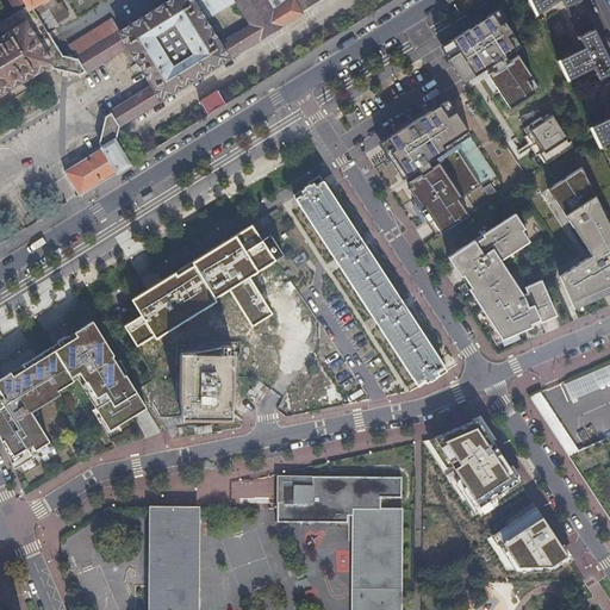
[(10,0),(18,12),(31,4),(29,0),(10,0)]
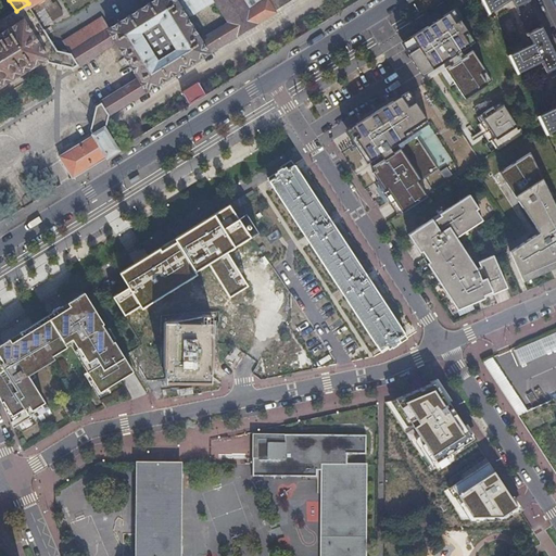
[(34,0),(28,3),(16,11),(12,13),(19,23),(24,19),(48,57),(46,58),(48,62),(73,67),(115,40),(108,28),(101,17),(62,41),(67,51),(63,51),(63,49),(59,48),(58,49),(57,49),(43,27),(64,15),(54,0),(51,0),(34,0)]
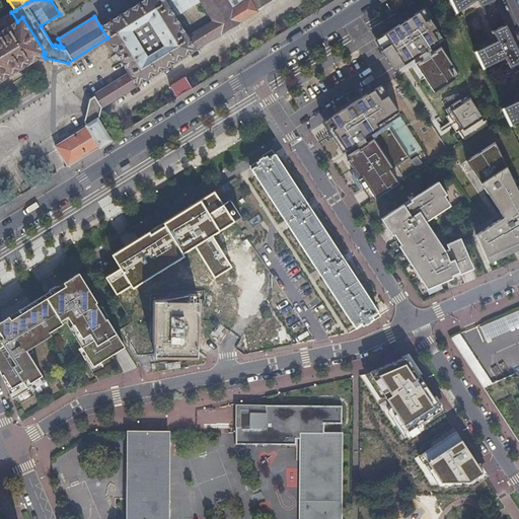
[(144,0),(100,26),(107,38),(129,73),(136,85),(256,10),(256,9),(271,0),(144,0)]
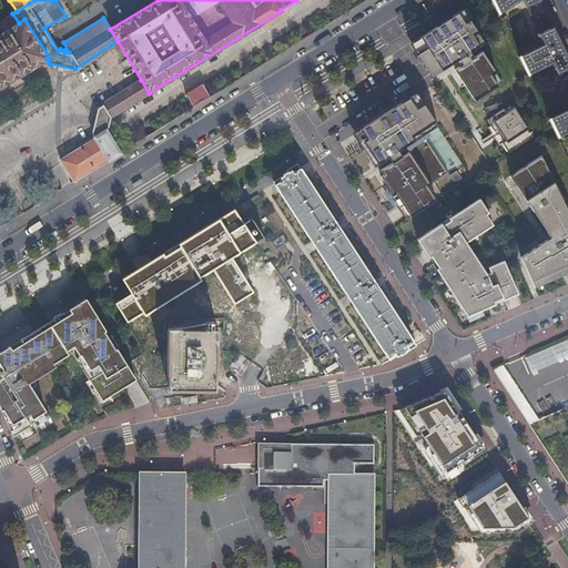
[(519,0),(523,0),(528,10),(541,3),(539,0),(494,0),(499,12),(514,3),(515,4),(519,2),(519,0)]
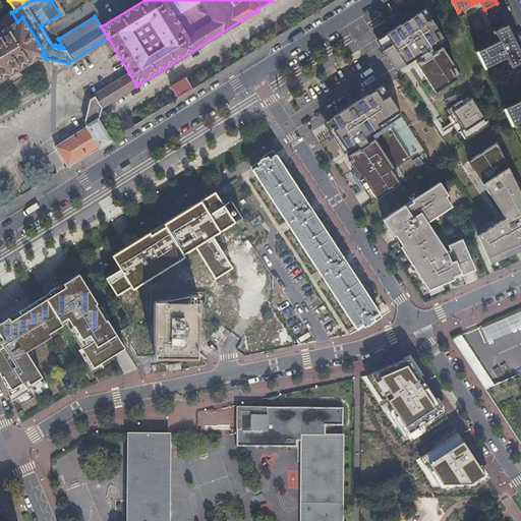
[(508,26),(497,3),(484,9),(496,33),(508,26)]
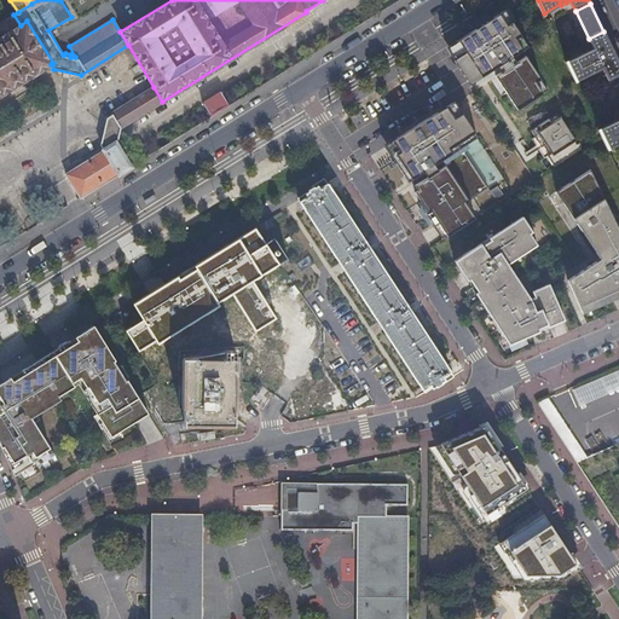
[(528,44),(504,6),(446,41),(470,77),(496,62),(499,68),(495,70),(516,104),(547,86),(526,53),(516,58),(513,52),(528,44)]
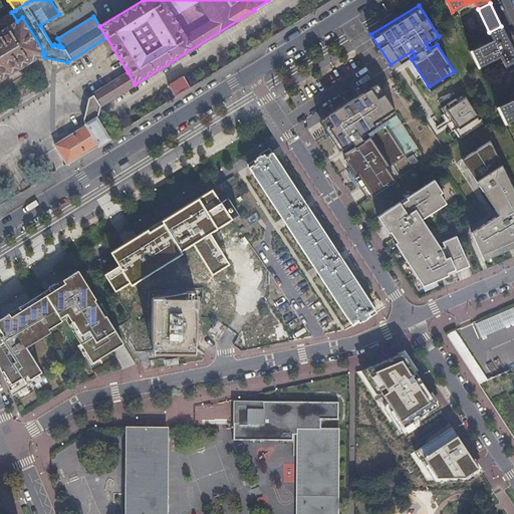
[(0,31),(17,21),(11,12),(0,18),(0,31)]
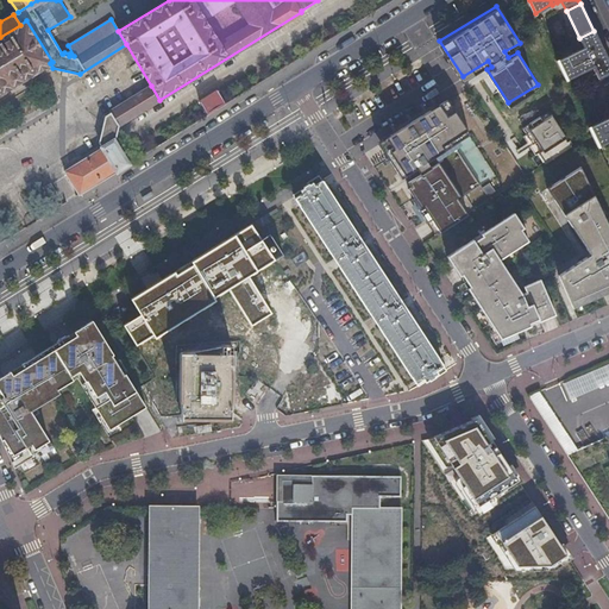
[(0,94),(50,63),(52,62),(26,20),(20,25),(0,37),(0,94)]
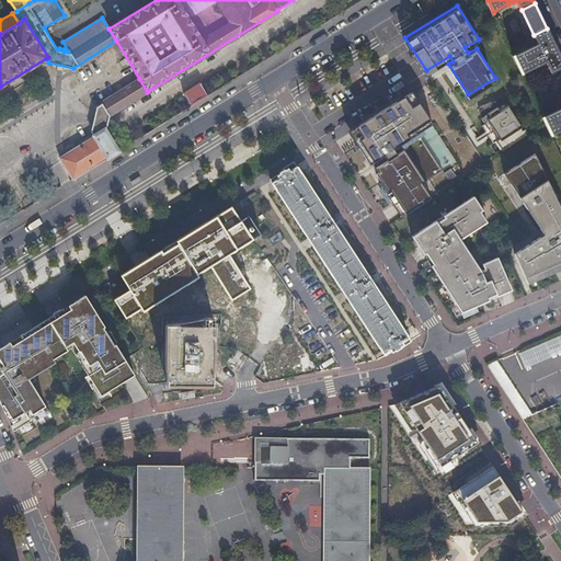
[(560,68),(560,67),(560,56),(547,29),(534,35),(537,44),(514,55),(523,73),(547,61),(551,71),(552,72),(560,68)]
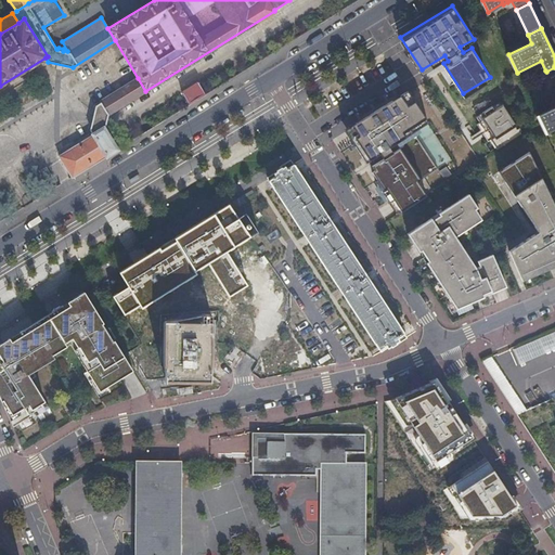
[(138,78),(101,102),(108,114),(145,91),(138,78)]
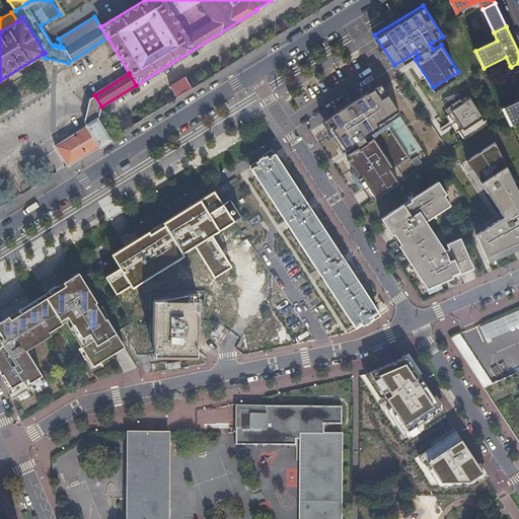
[(382,86),(324,123),(344,151),(345,151),(351,159),(349,161),(353,168),(351,170),(371,201),(398,183),(390,170),(410,158),(387,124),(400,115),(382,86)]
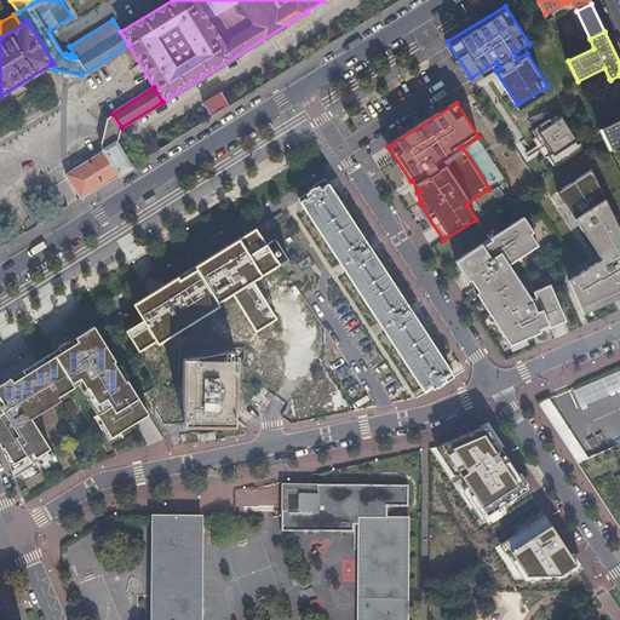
[(556,164),(580,148),(557,109),(530,125),(543,144),(549,142),(554,149),(549,153),(556,164)]
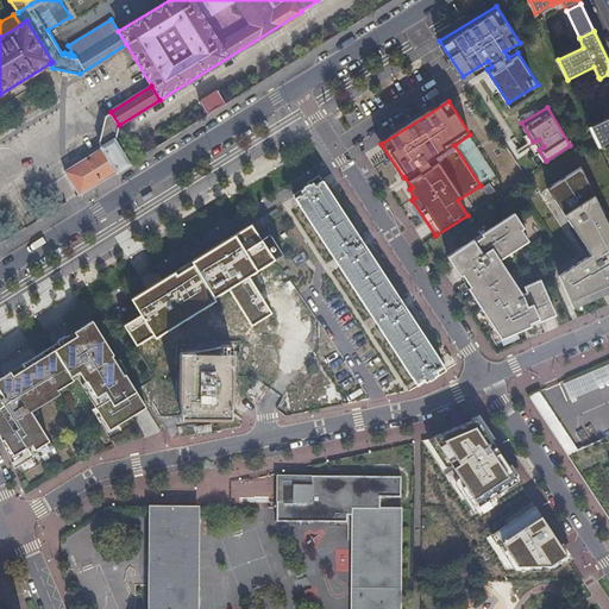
[(117,133),(119,125),(111,112),(105,117),(104,121),(101,130),(99,136),(98,142),(101,146),(114,138),(115,140),(117,133)]
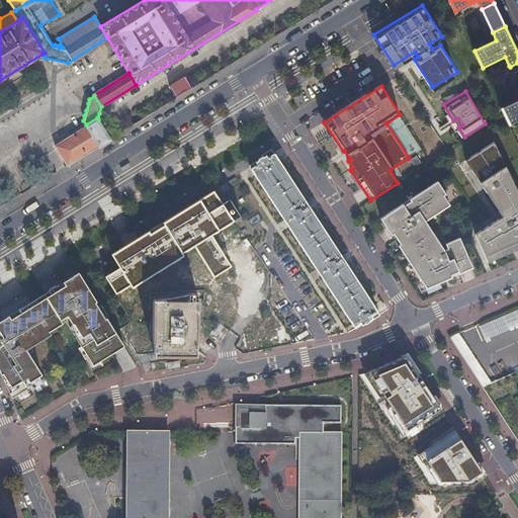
[(517,98),(501,107),(509,123),(517,119),(517,98)]
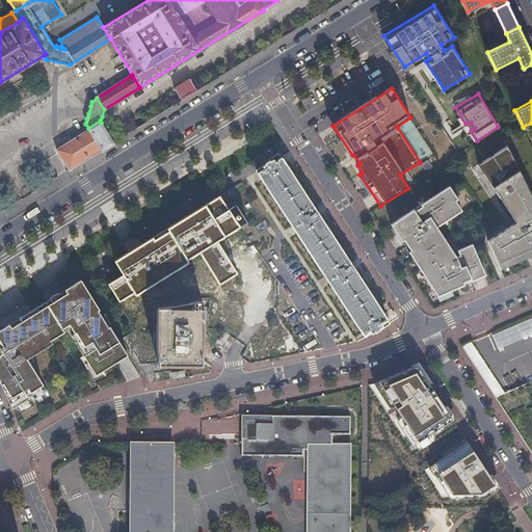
[(114,143),(101,123),(100,121),(88,128),(55,149),(70,170),(102,151),(103,151),(114,143)]
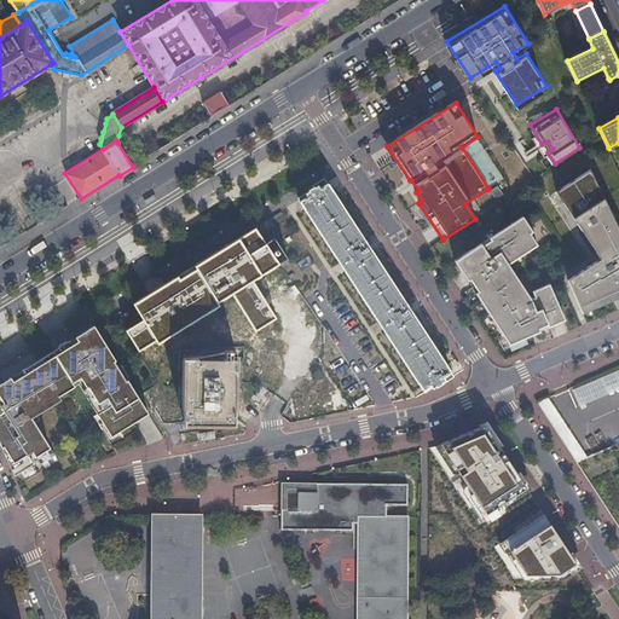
[(609,192),(594,168),(559,189),(573,213),(577,212),(597,255),(602,254),(605,260),(567,275),(582,306),(618,293),(618,227),(603,196),(609,192)]
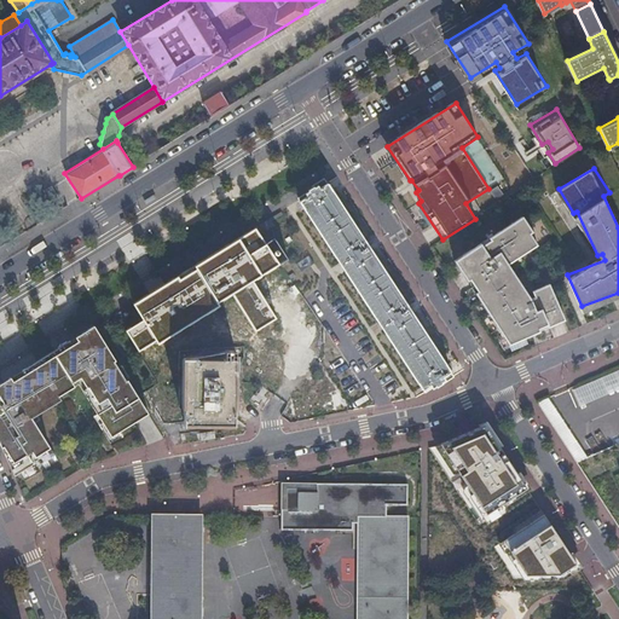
[(58,197),(51,185),(45,189),(51,201),(58,197)]
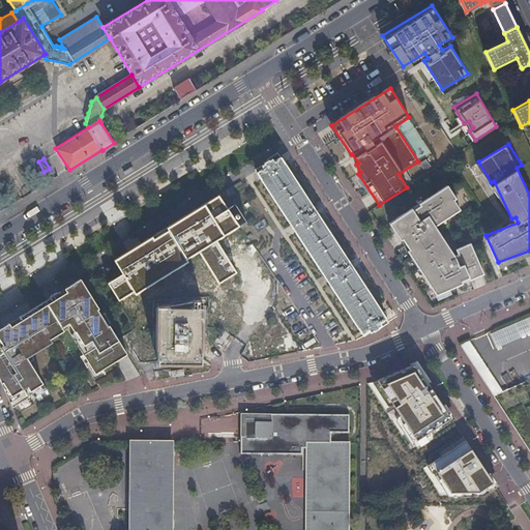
[(362,333),(387,318),(288,162),(263,177),(362,333)]
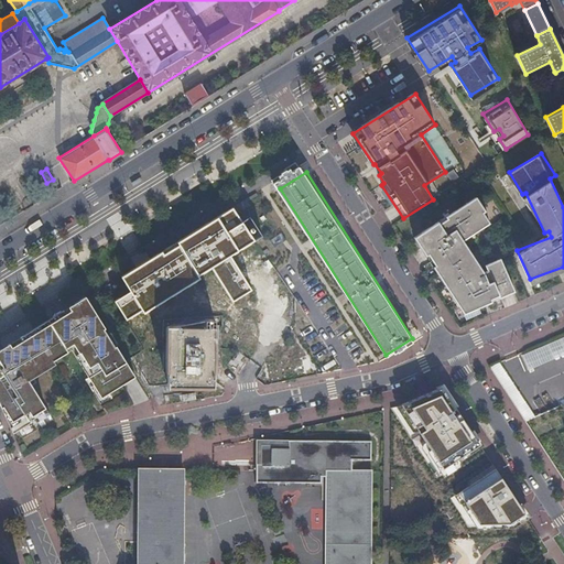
[(500,299),(516,292),(500,259),(485,266),(488,271),(484,272),(463,241),(490,224),(484,214),(486,212),(476,197),(457,210),(431,227),(414,238),(465,314),(485,305),(500,299)]
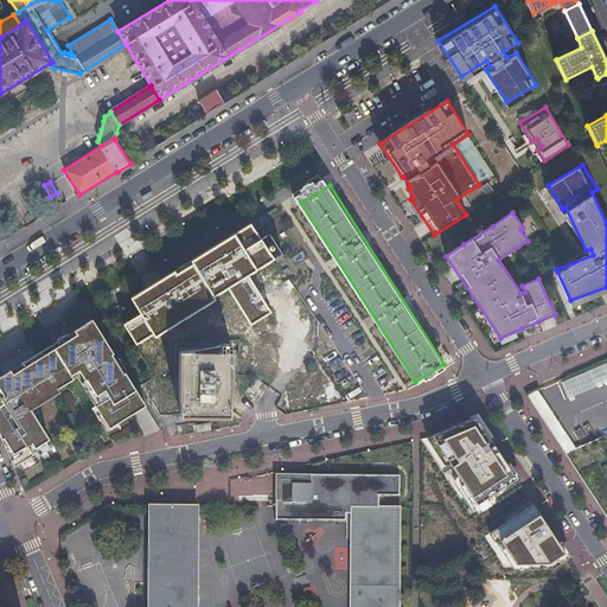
[(62,296),(57,289),(39,300),(44,307),(62,296)]
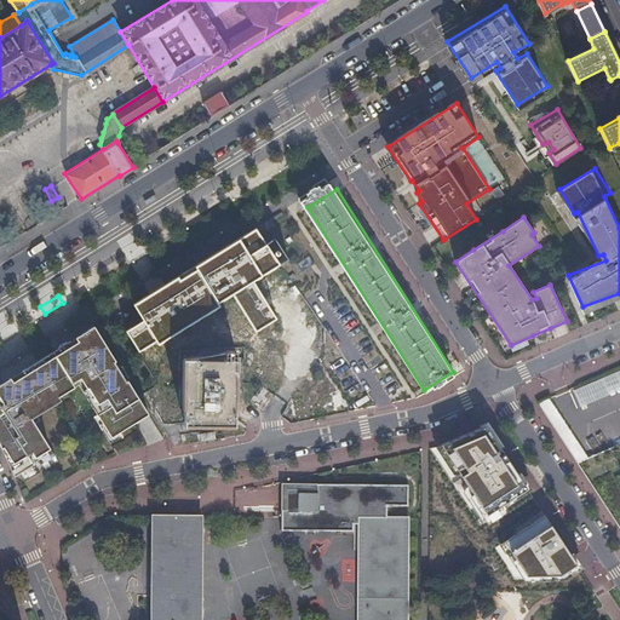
[(187,424),(239,424),(240,360),(293,360),(293,357),(297,357),(297,350),(293,350),(294,319),(274,319),(275,316),(193,314),(194,316),(173,316),(173,345),(205,346),(205,359),(187,359),(187,424)]
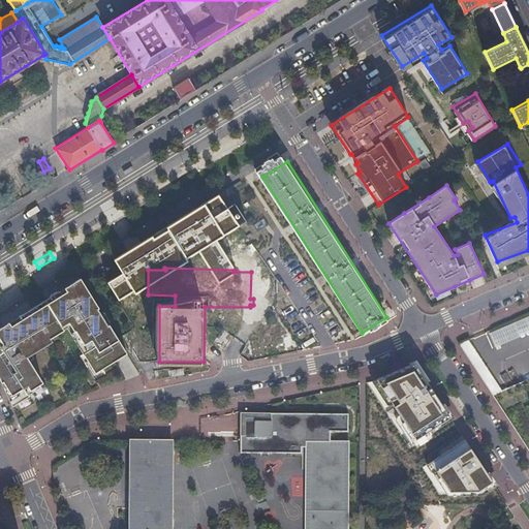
[(82,280),(0,330),(0,378),(12,407),(33,395),(35,397),(48,390),(30,362),(34,359),(30,351),(67,328),(95,373),(120,358),(127,353),(110,324),(107,325),(97,309),(99,308),(82,280)]
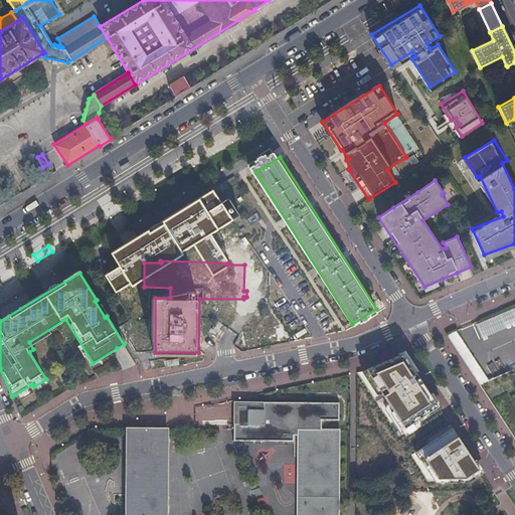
[(514,307),(472,323),(479,340),(488,336),(492,348),(505,343),(500,328),(514,322),(514,307)]
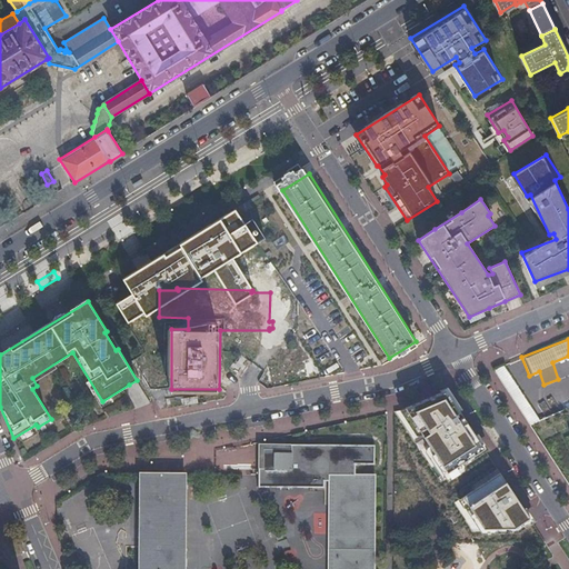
[(311,358),(268,367),(272,385),(315,375),(311,358)]
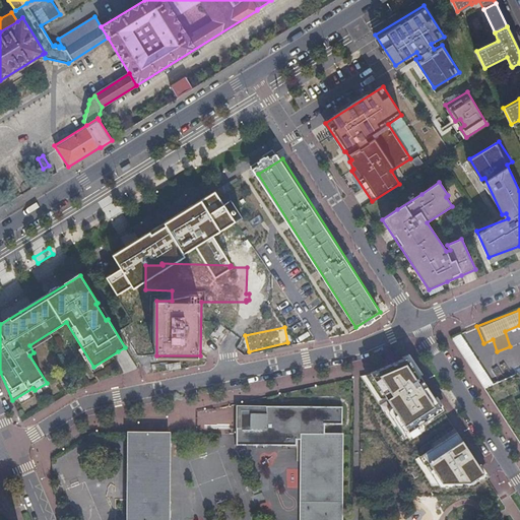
[(446,341),(474,395),(494,385),(490,377),(499,373),(492,361),(479,367),(462,333),(446,341)]
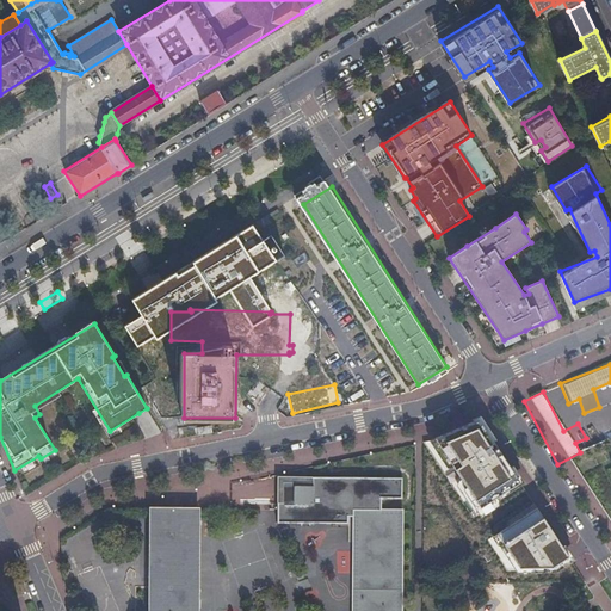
[(475,413),(429,440),(473,514),(519,486),(475,413)]
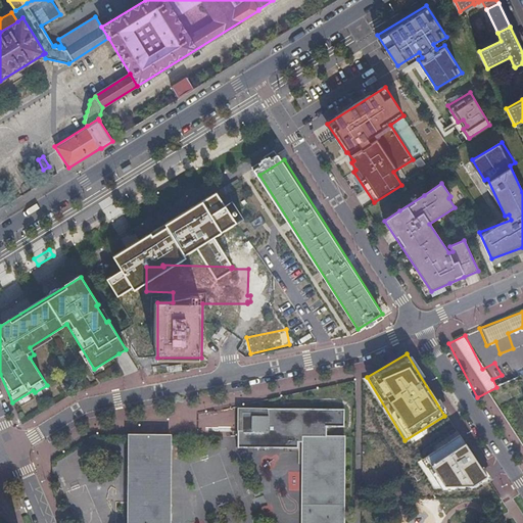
[(238,408),(238,430),(251,430),(251,416),(268,416),(268,409),(238,408)]
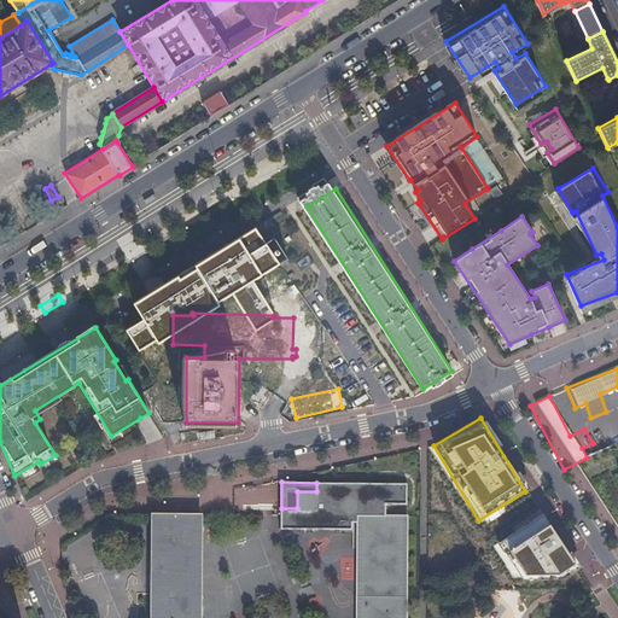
[(281,508),(281,529),(351,530),(351,523),(359,523),(359,514),(385,516),(385,505),(407,505),(407,484),(316,483),(316,491),(297,491),(297,508),(281,508)]
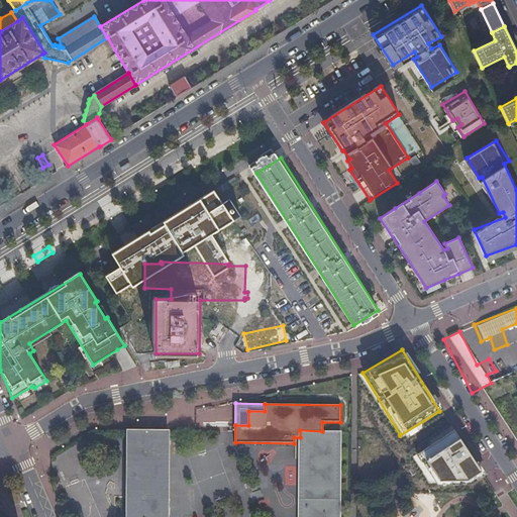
[(168,516),(169,430),(127,429),(126,516),(168,516)]
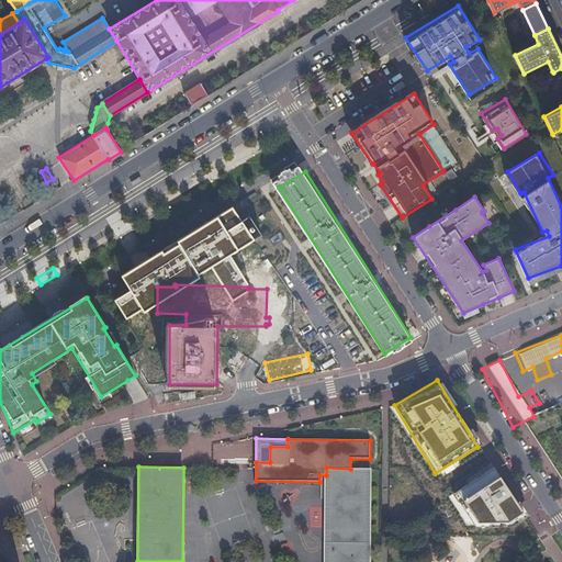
[(326,468),(326,475),(324,561),(369,561),(371,469),(350,469),(326,468)]
